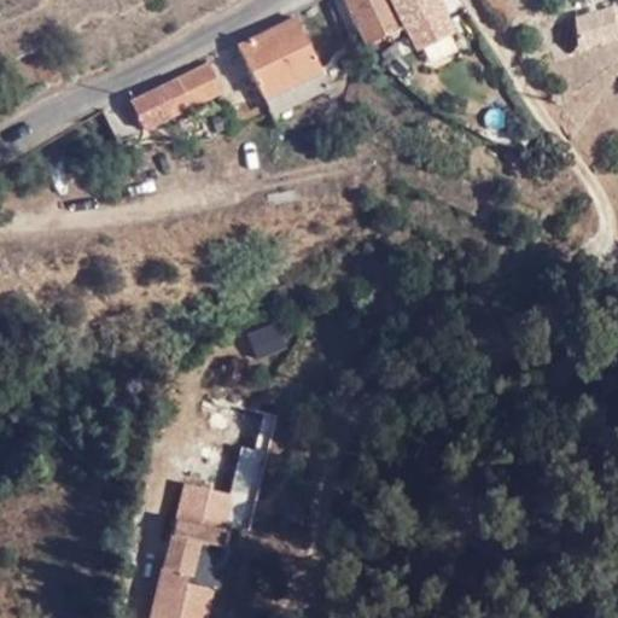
[(344,0),(365,44),(368,41),(401,25),(389,0),(344,0)]
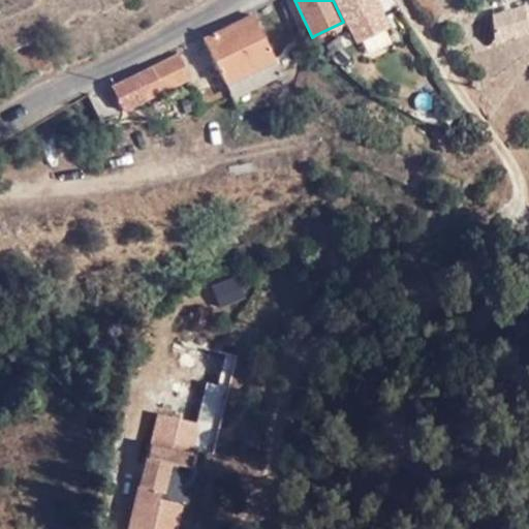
[(376,0),(333,0),(343,22),(344,24),(379,6),(376,0)]
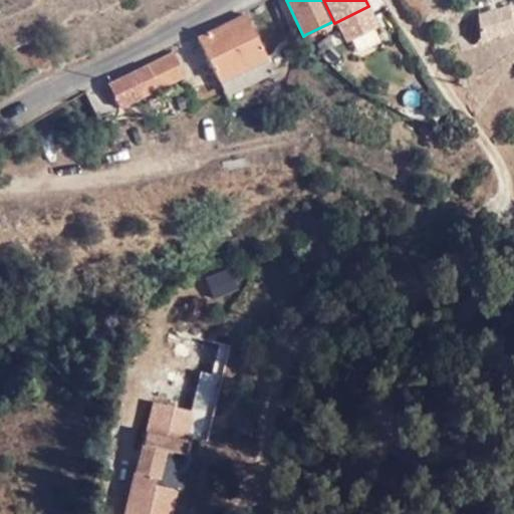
[(510,23),(508,7),(478,13),(480,37),(499,31),(499,25),(510,23)]
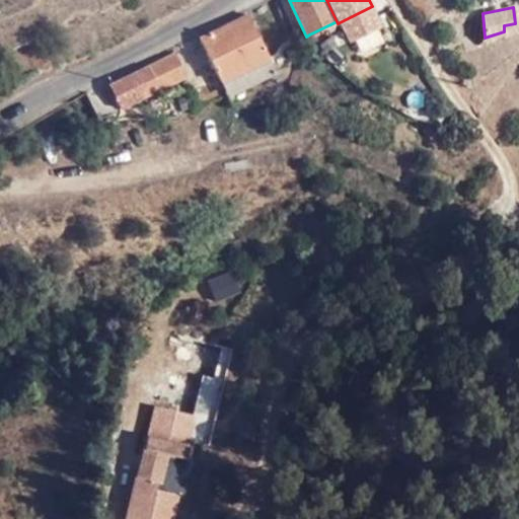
[(199,38),(219,81),(236,72),(242,87),(275,72),(246,14),(199,38)]
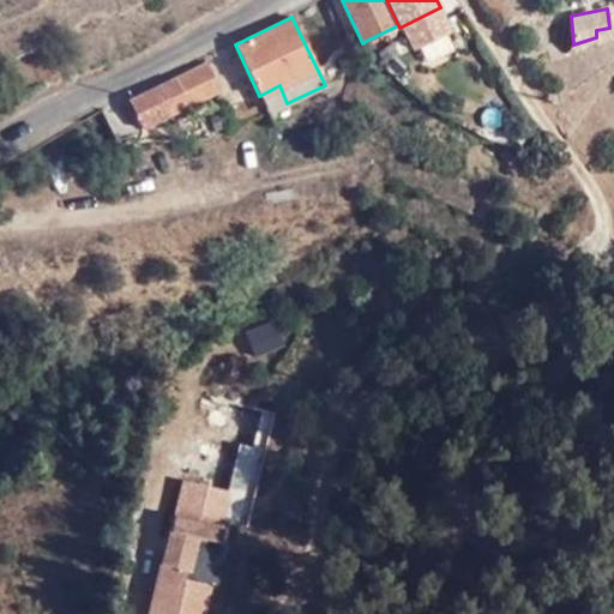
[(142,126),(220,89),(206,62),(128,98),(142,126)]
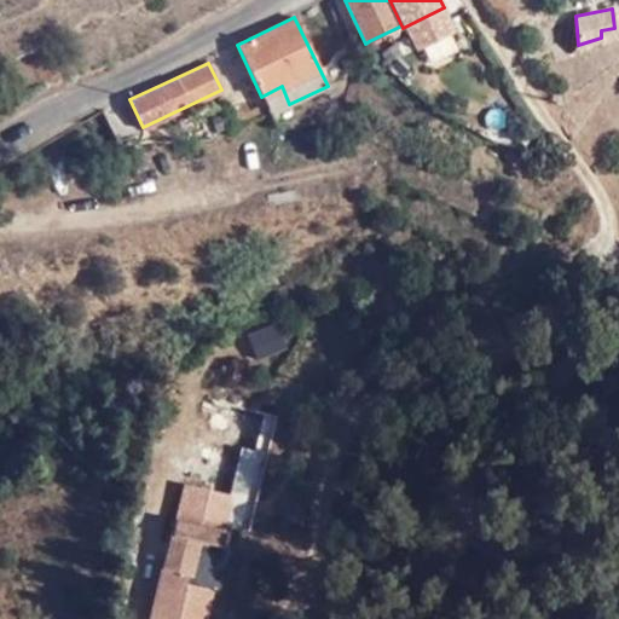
[(282,86),(261,97),(270,114),(289,104),(282,86)]
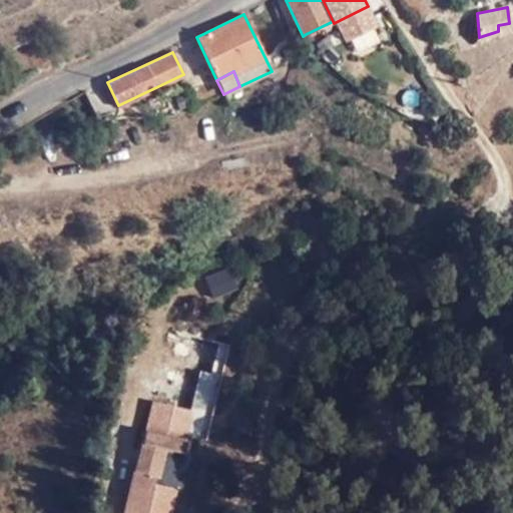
[(158,435),(145,432),(135,471),(159,476),(166,449),(184,452),(187,440),(158,435)]
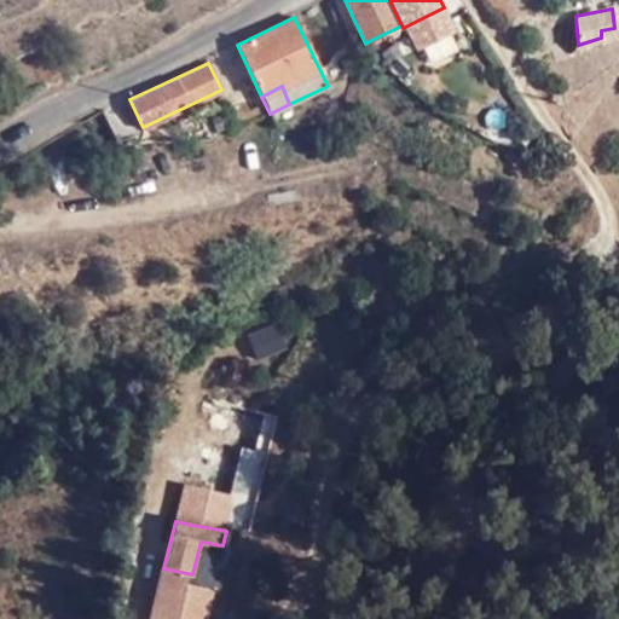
[(202,566),(197,588),(215,591),(220,570),(202,566)]
